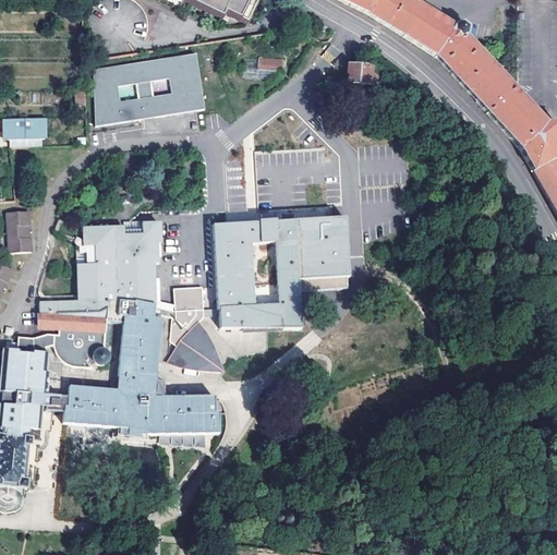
[(244,17),(253,0),(192,0),(223,15),(227,9),(244,17)]
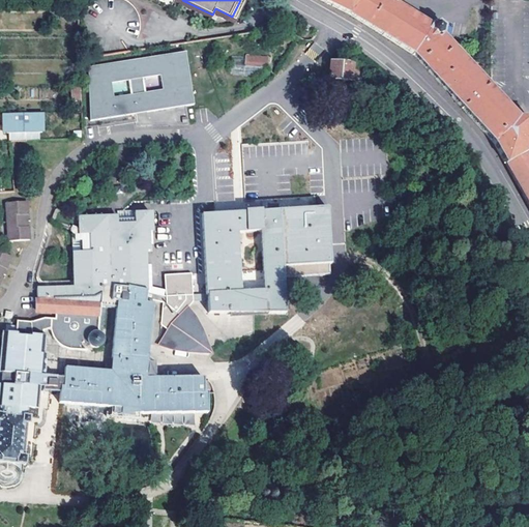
[(528,114),(520,114),(491,83),(443,32),(445,25),(438,19),(432,23),(395,0),(327,0),(350,11),(415,51),(451,91),(470,112),(495,139),(507,164),(528,200),(528,114)]
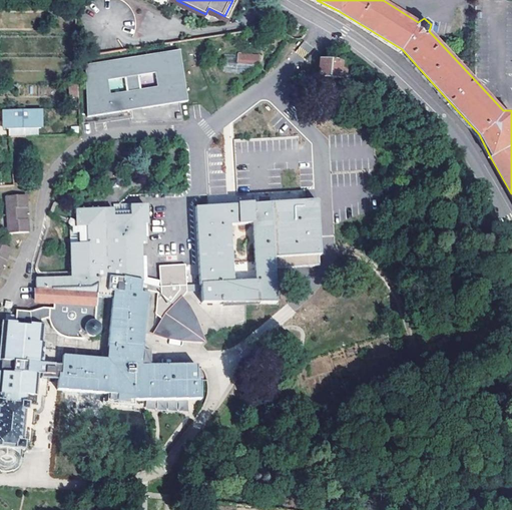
[(180,48),(80,63),(88,114),(131,107),(131,106),(142,104),(143,105),(188,99),(180,48)]
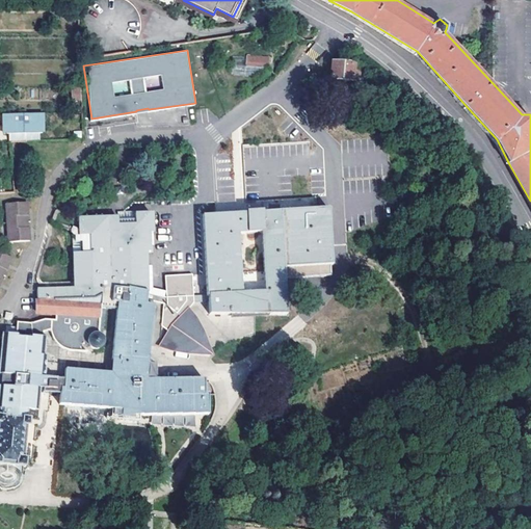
[(233,53),(232,72),(245,73),(246,54),(233,53)]
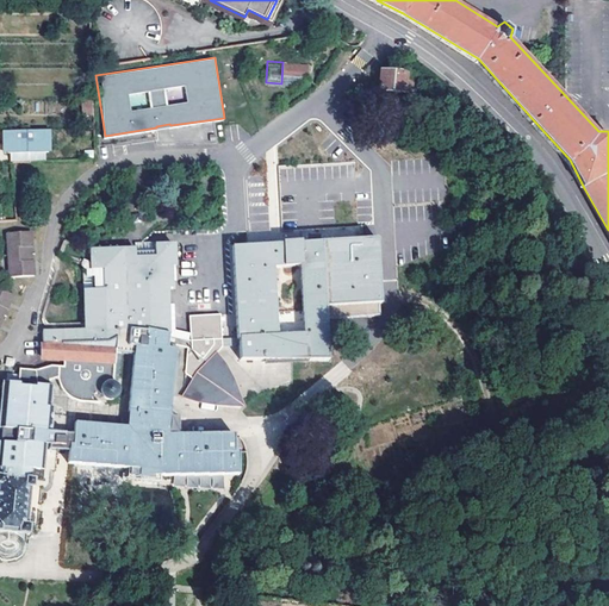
[(310,64),(283,62),(281,83),(309,86),(310,64)]
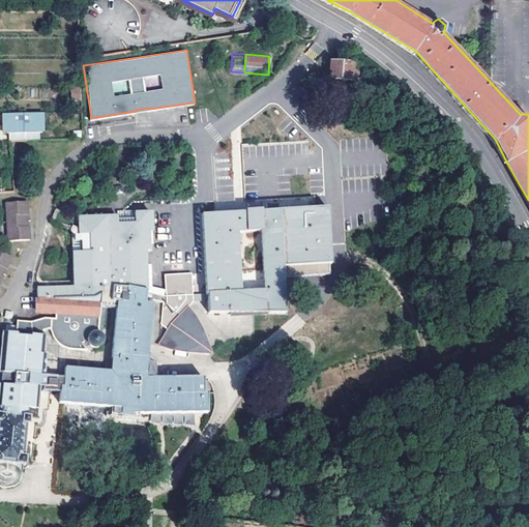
[(331,59),(330,76),(352,78),(353,62),(353,61),(331,59)]
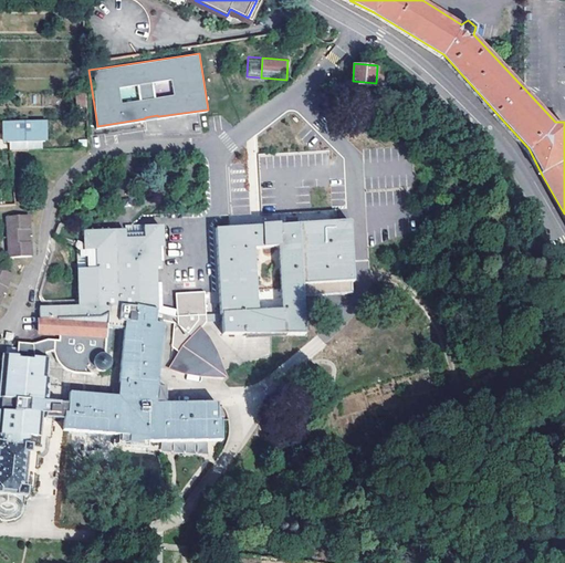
[(77,105),(87,105),(86,90),(77,90),(77,105)]
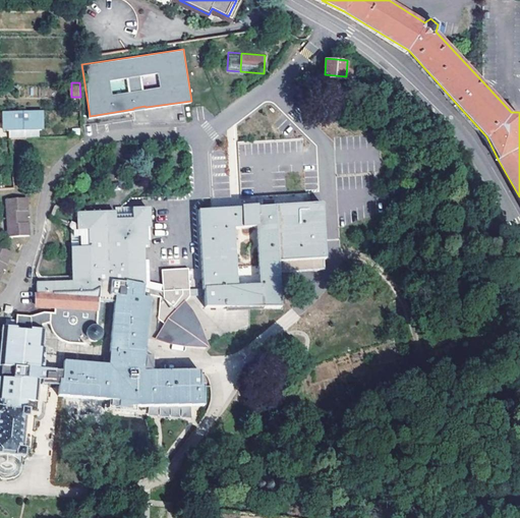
[(45,109),(5,109),(5,119),(10,119),(10,128),(45,128),(45,109)]
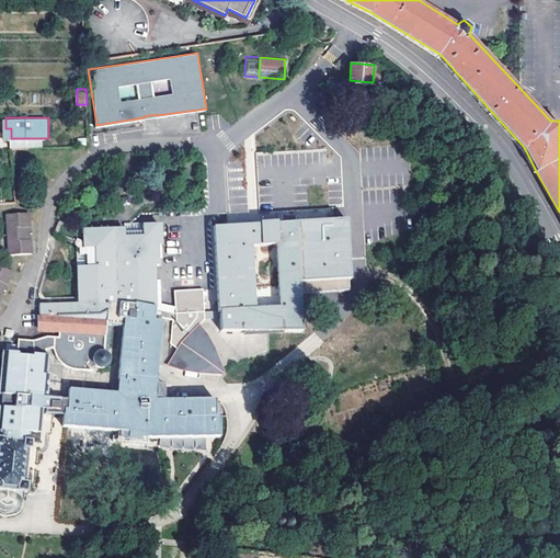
[(517,200),(510,188),(500,193),(507,205),(517,200)]
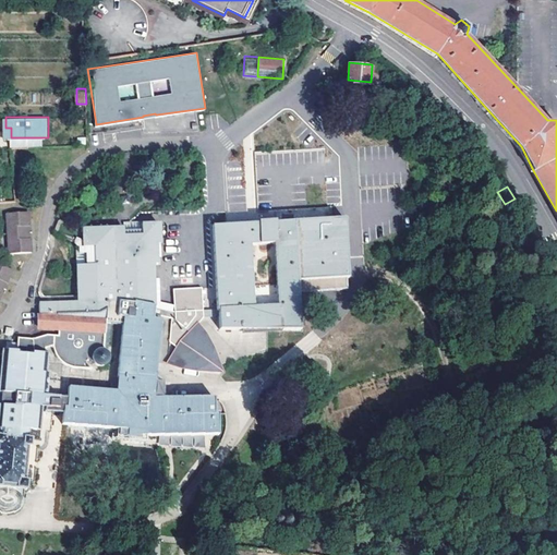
[(7,210),(9,252),(31,250),(29,236),(28,236),(27,224),(28,224),(27,209),(7,210)]
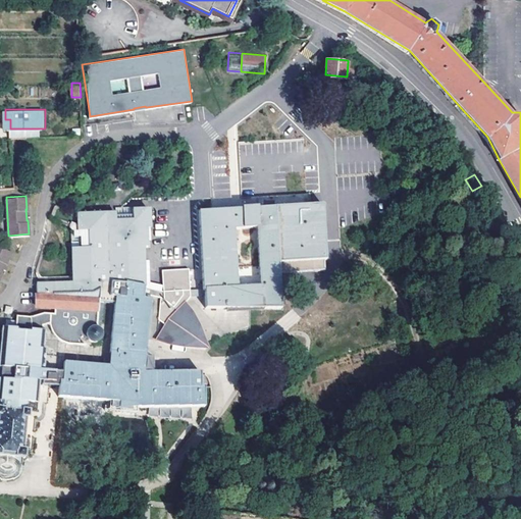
[(58,385),(57,402),(108,408),(107,415),(135,418),(135,414),(201,414),(202,395),(197,395),(197,379),(150,377),(143,377),(143,362),(151,294),(162,296),(160,317),(166,322),(157,334),(205,346),(208,345),(206,341),(194,317),(204,312),(200,304),(199,294),(281,289),(280,270),(325,269),(323,201),(267,204),(267,224),(259,224),(258,205),(201,208),(204,266),(162,268),(163,283),(143,281),(143,244),(148,244),(148,226),(152,226),(152,207),(118,208),(118,210),(82,211),(82,227),(75,227),(76,275),(39,275),(39,293),(38,293),(38,306),(55,306),(55,312),(43,312),(31,315),(16,314),(16,326),(3,326),(0,364),(0,397),(0,404),(0,473),(1,474),(2,475),(4,475),(6,476),(8,476),(9,476),(11,475),(13,475),(15,474),(16,473),(18,472),(19,470),(20,469),(21,467),(21,465),(21,463),(22,456),(25,457),(27,446),(23,446),(27,414),(30,414),(30,409),(31,399),(39,400),(40,400),(41,381),(43,381),(46,347),(45,347),(46,328),(44,328),(44,321),(51,321),(52,323),(52,326),(54,330),(56,332),(58,334),(61,336),(64,339),(67,340),(69,341),(75,342),(79,342),(82,342),(80,336),(87,336),(88,338),(89,339),(90,339),(92,340),(93,340),(95,339),(96,339),(98,338),(99,338),(100,336),(101,335),(101,333),(102,332),(102,330),(111,331),(107,371),(63,366),(61,384),(58,385)]
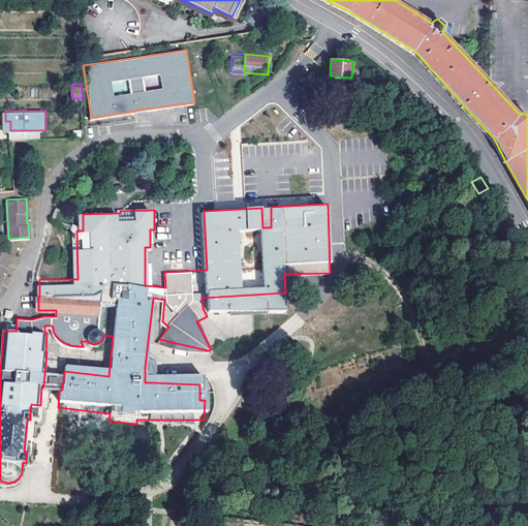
[(11,254),(0,248),(0,278),(1,277),(1,276),(0,275),(5,266),(6,266),(11,254)]
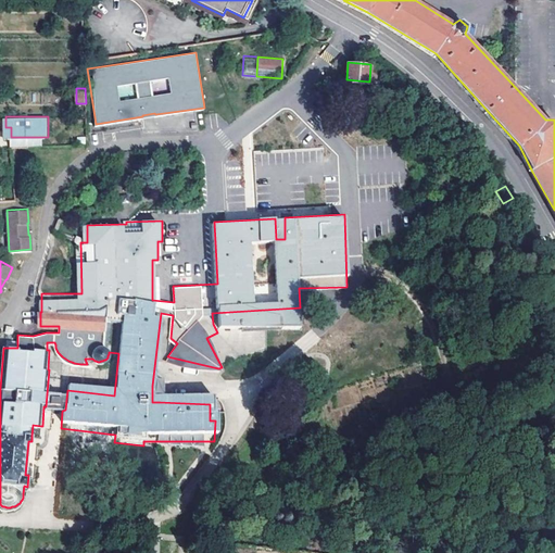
[(301,327),(300,308),(212,313),(213,324),(217,332),(206,338),(219,363),(267,348),(268,327),(301,327)]
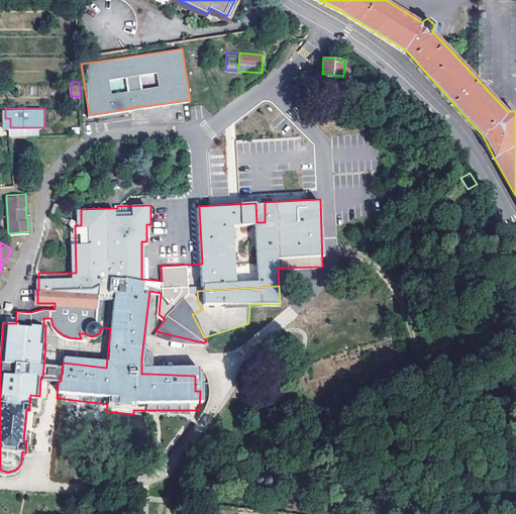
[(37,405),(38,396),(30,395),(29,405),(37,405)]
